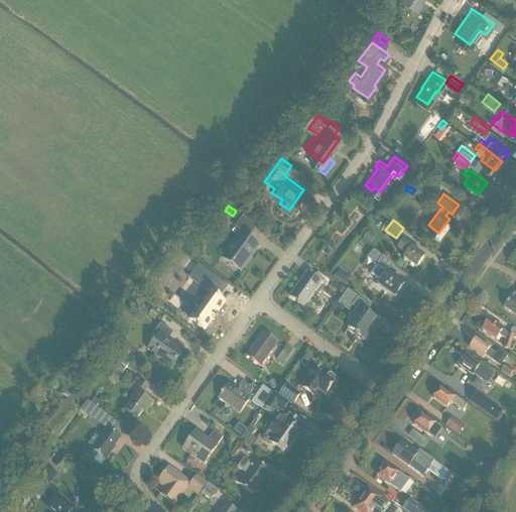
[(241,266),(259,242),(245,232),(228,256),(241,266)]
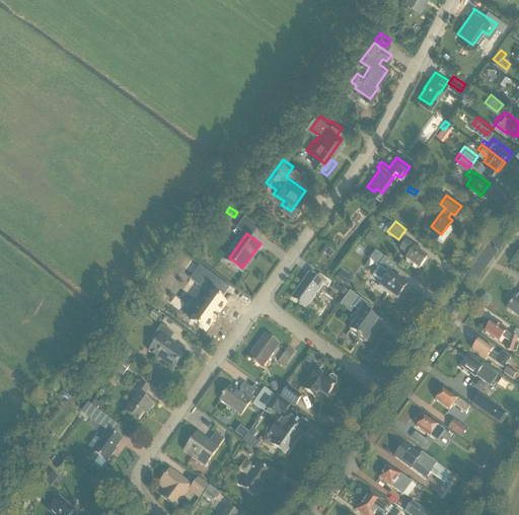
[(419,267),(427,254),(405,239),(399,246),(408,253),(405,256),(419,267)]
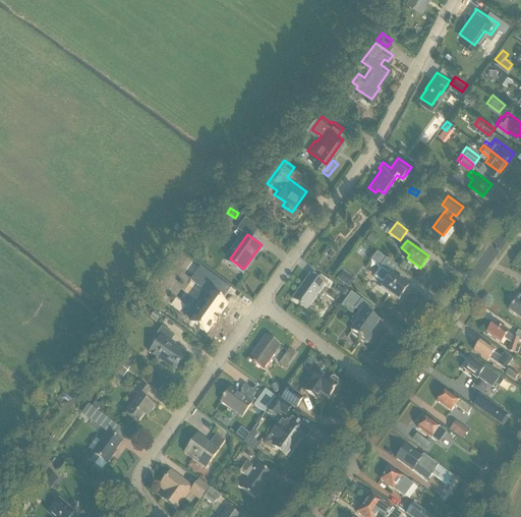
[(391,272),(397,264),(377,249),(370,257),(382,266),(375,274),(385,280),(382,285),(398,297),(408,284),(391,272)]
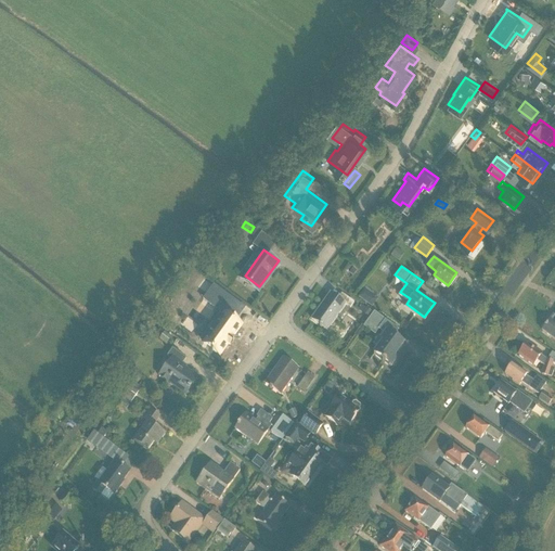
[(228,309),(235,297),(214,282),(203,296),(209,302),(213,297),(228,309)]
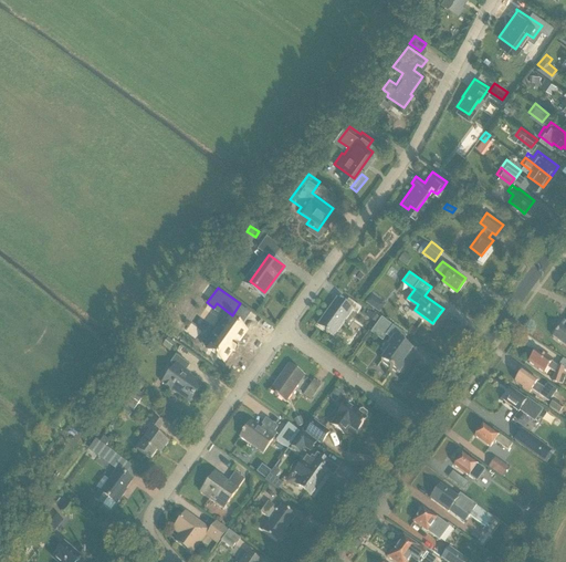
[(344,300),(336,294),(317,321),(333,333),(353,306),(357,310),(360,304),(348,295),(344,300)]
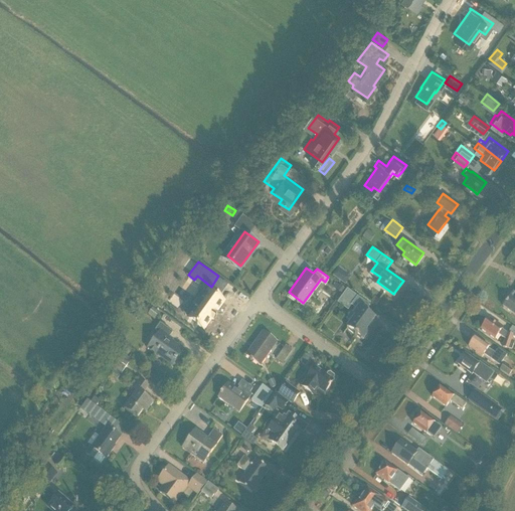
[(356,307),(354,310),(350,308),(345,315),(351,319),(346,325),(362,336),(368,329),(365,327),(374,315),(365,309),(370,302),(347,286),(337,299),(348,307),(351,303),(356,307)]
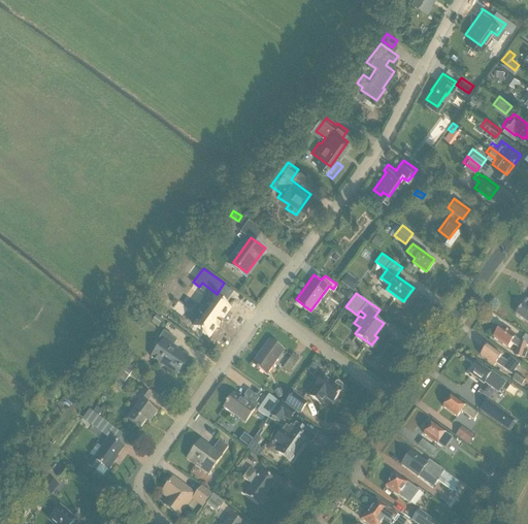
[(200,313),(193,323),(209,334),(217,323),(219,324),(222,319),(221,318),(229,306),(213,295),(206,305),(202,302),(196,309),(200,313)]
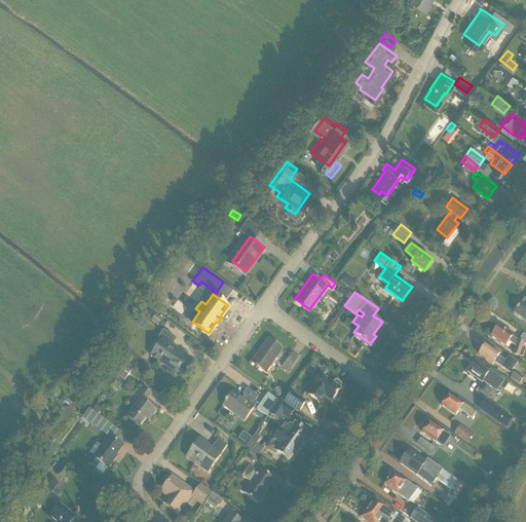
[(525,296),(524,300),(521,298),(514,309),(525,318),(525,296)]
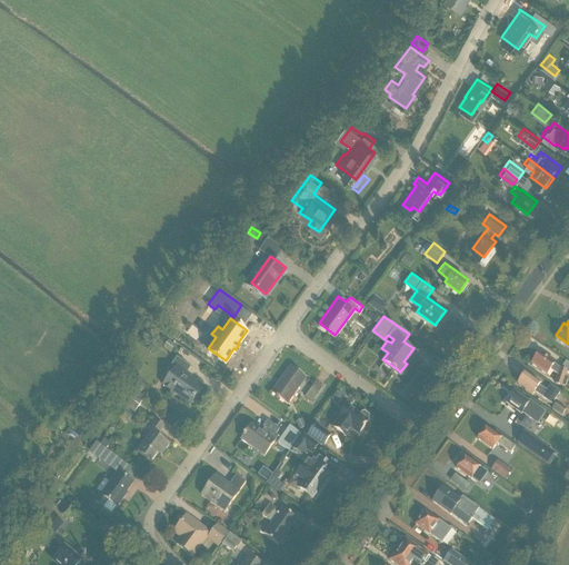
[(169,336),(163,344),(170,348),(176,342),(169,336)]
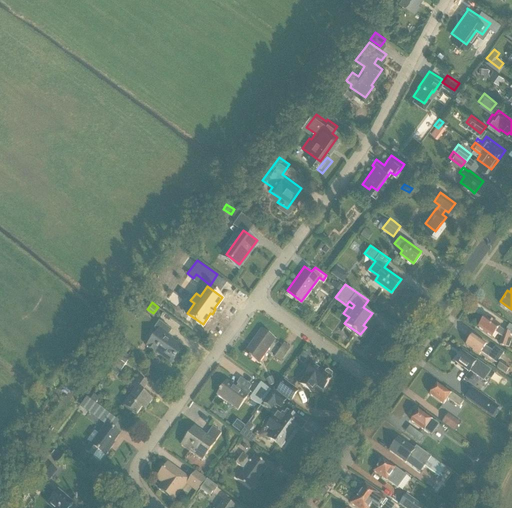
[(499,323),(492,317),(491,318),(485,314),(478,324),(491,334),(495,329),(501,334),(499,341),(509,345),(511,340),(507,339),(509,331),(506,330),(498,324),(499,323)]
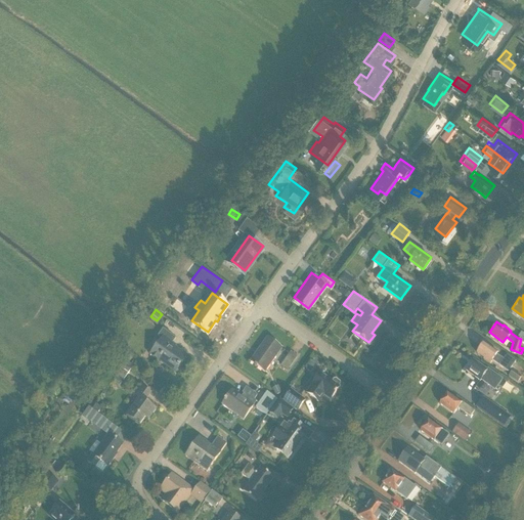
[(181,358),(186,352),(171,341),(175,335),(163,326),(158,332),(162,335),(149,352),(157,357),(158,356),(173,367),(180,358),(181,358)]
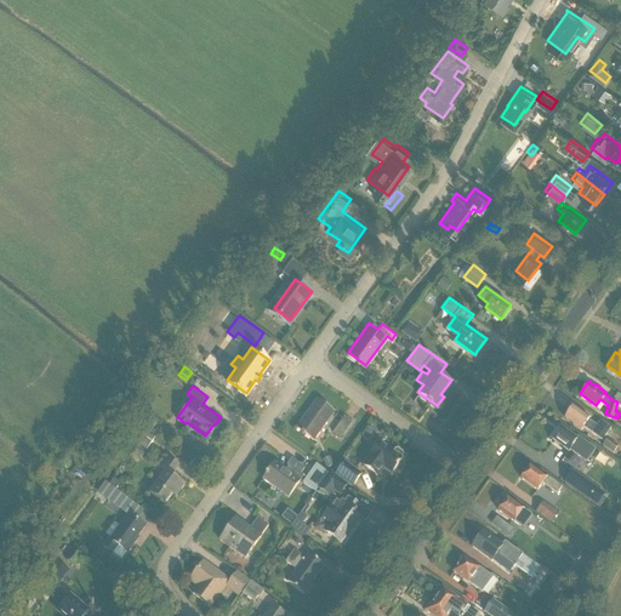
[(313,435),(332,408),(317,395),(296,425),(313,435)]
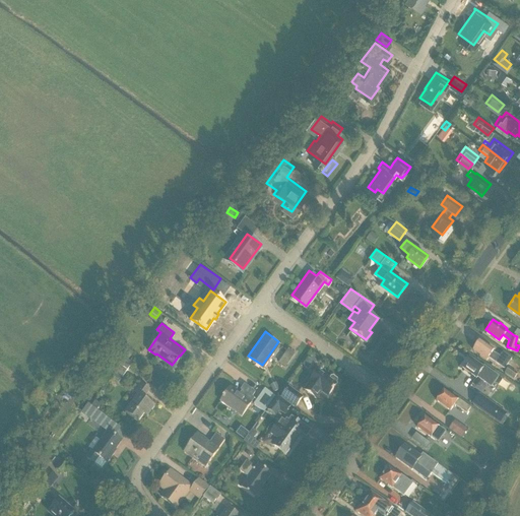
[(494,347),(482,339),(481,341),(478,339),(473,346),(480,351),(478,353),(485,359),(489,355),(504,366),(511,356),(502,348),(499,353),(493,348),(494,347)]
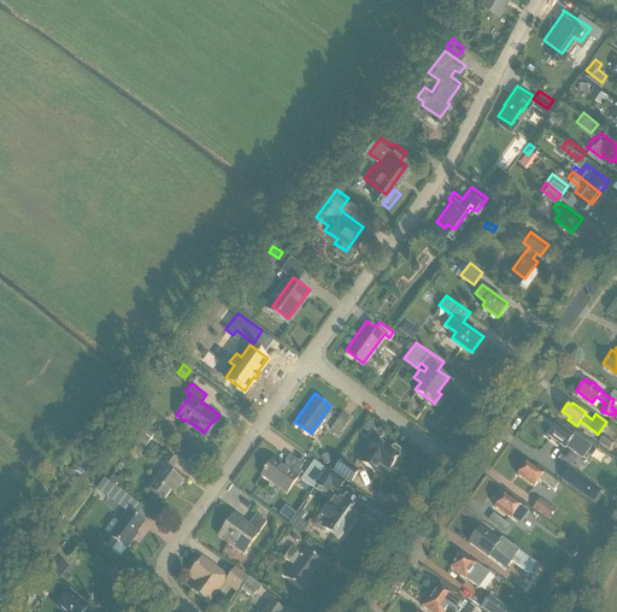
[(330,425),(339,431),(350,416),(342,410),(330,425)]
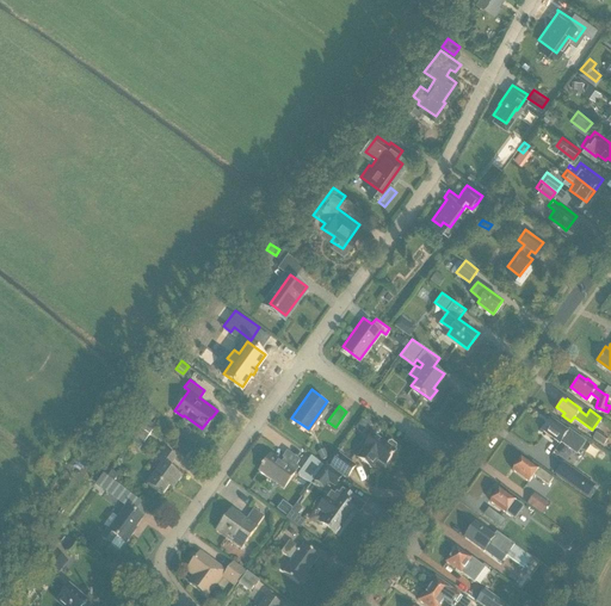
[(551,415),(542,428),(560,440),(561,437),(567,441),(578,449),(585,439),(568,427),(568,428),(551,415)]
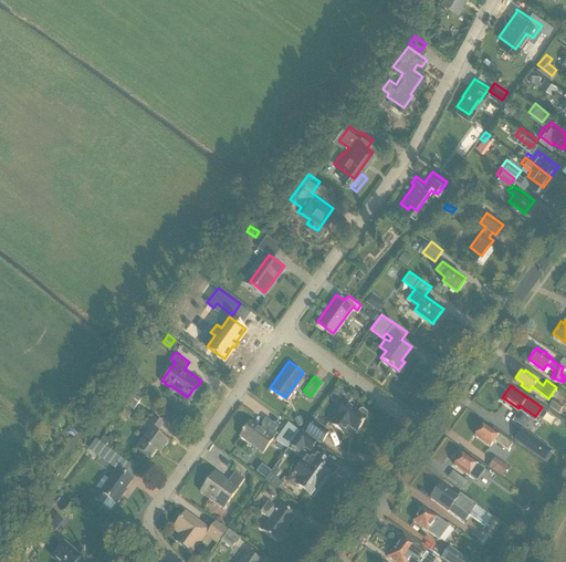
[(142,396),(130,388),(126,395),(133,401),(129,405),(134,407),(142,396)]
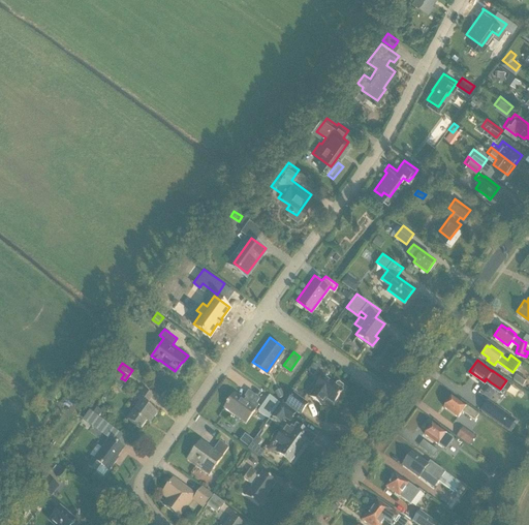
[(517,371),(514,376),(522,382),(526,377),(517,371)]
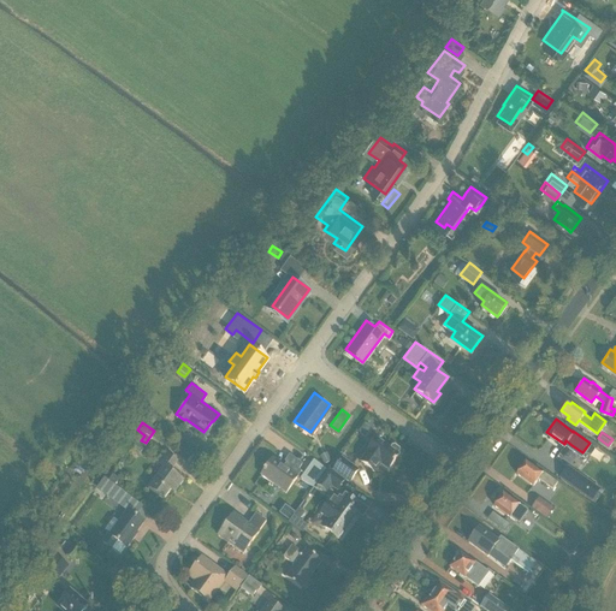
[(390,445),(375,434),(366,449),(368,451),(362,460),(374,468),(380,460),(389,464),(398,451),(397,450),(398,448),(398,445),(394,442),(392,443),(390,445)]
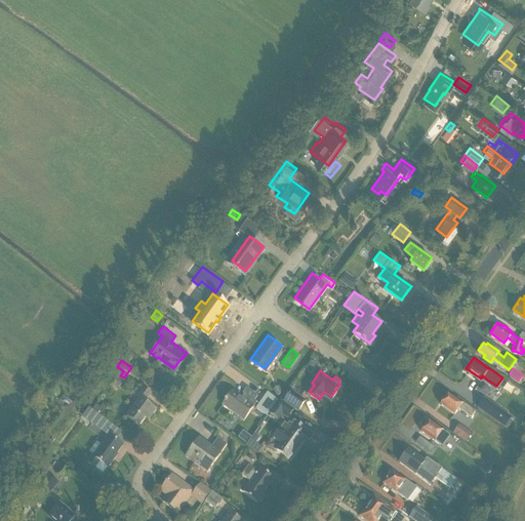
[(509,383),(502,389),(509,394),(515,388),(509,383)]
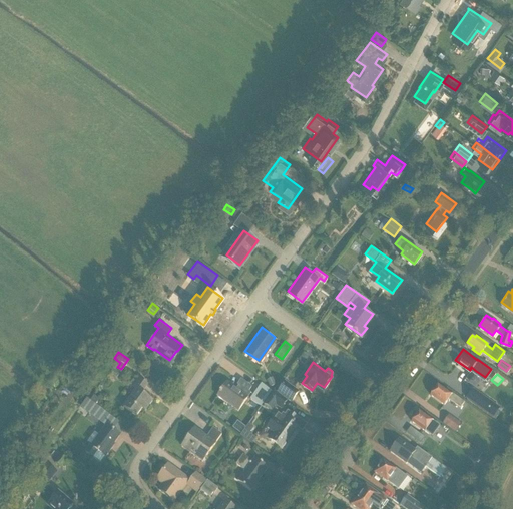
[(135,386),(123,403),(136,413),(144,402),(147,404),(152,397),(141,390),(147,381),(138,375),(132,383),(135,386)]
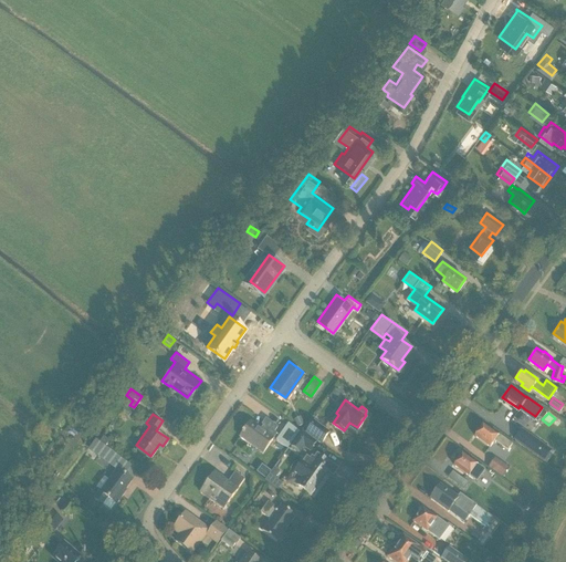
[(260,426),(250,419),(240,434),(262,449),(276,430),(274,428),(278,423),(265,415),(261,420),(262,422),(260,426)]
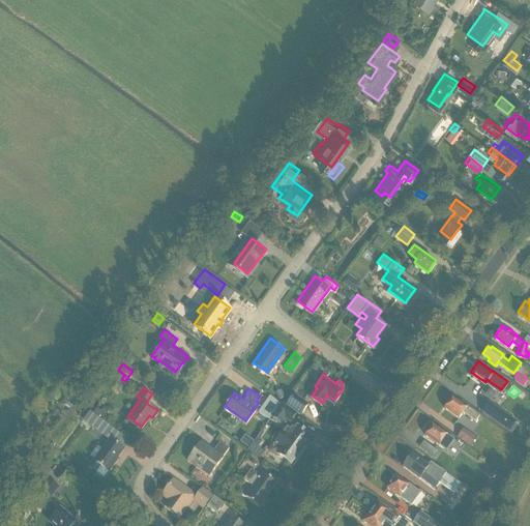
[(307,401),(293,390),(286,401),(300,411),(307,401)]
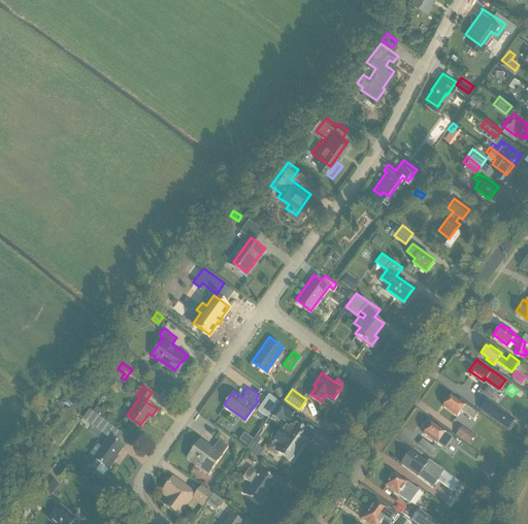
[(267,417),(278,401),(268,393),(257,410),(267,417)]
